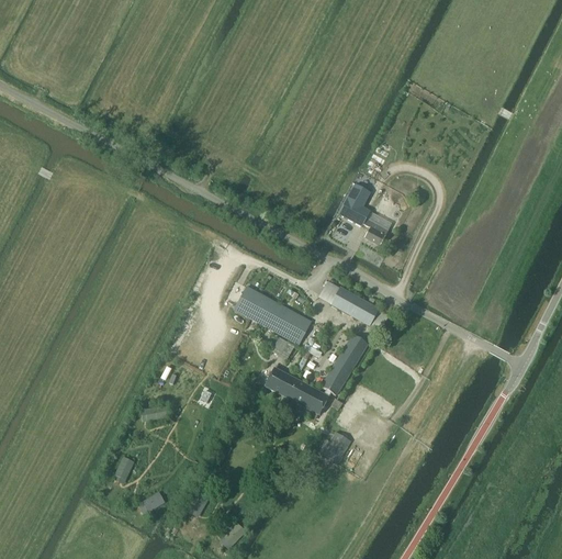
[(373,166),(370,171),(375,175),(380,166),(383,160),(389,152),(377,145),(368,163),(373,166)]
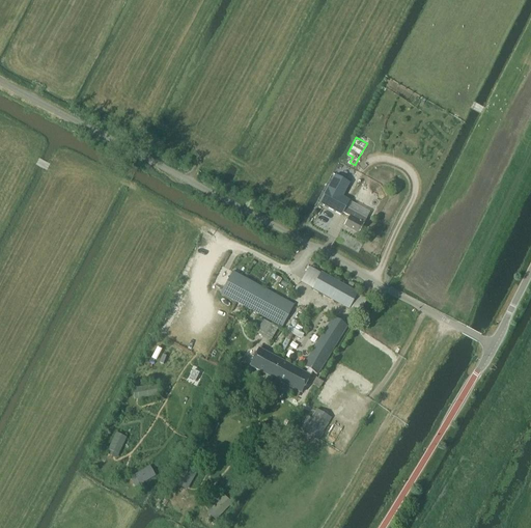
[(323,197),(322,199),(325,201),(324,203),(341,213),(342,212),(348,215),(343,224),(358,231),(363,223),(363,222),(366,216),(345,205),(348,200),(327,189),(323,197)]
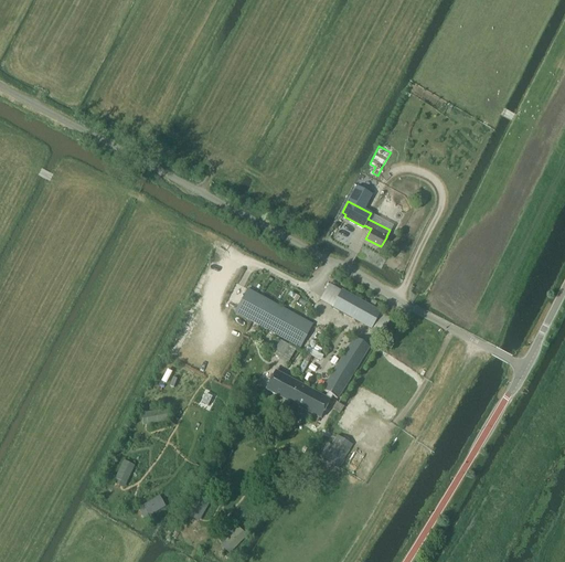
[(235,310),(299,346),(312,322),(247,287),(235,310)]
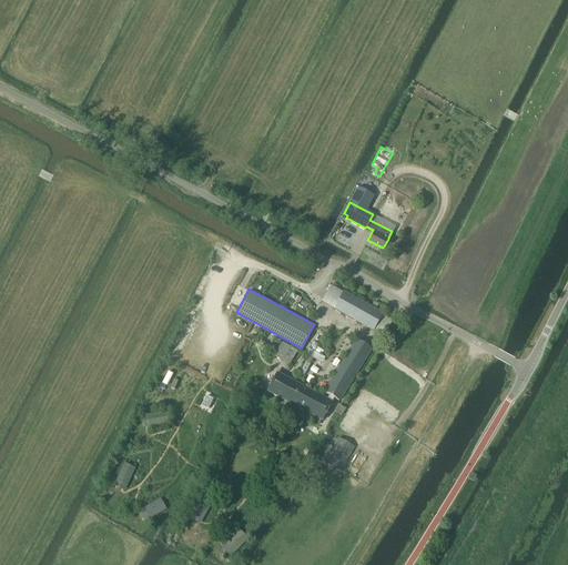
[(343,290),(334,306),(373,329),(382,312),(343,290)]
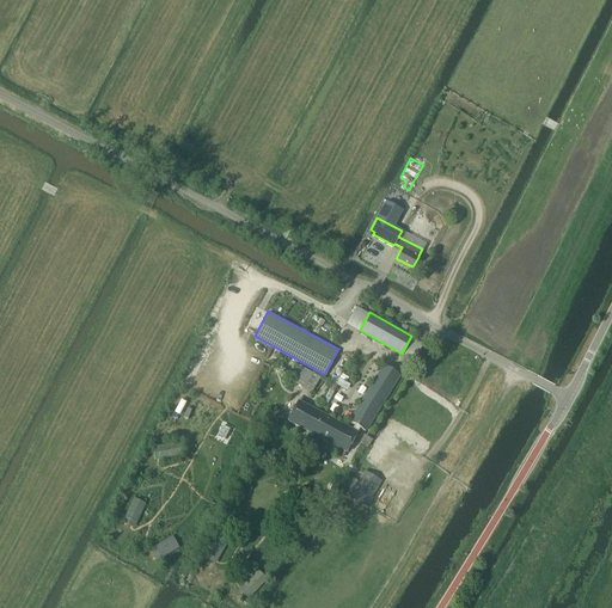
[(384,363),(349,419),(354,423),(352,427),(356,430),(359,425),(365,429),(399,373),(384,363)]
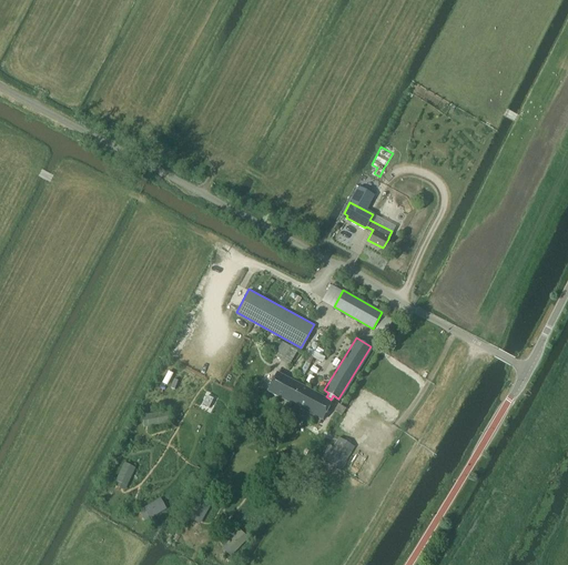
[(282,340),(275,351),(284,356),(291,344),(282,340)]
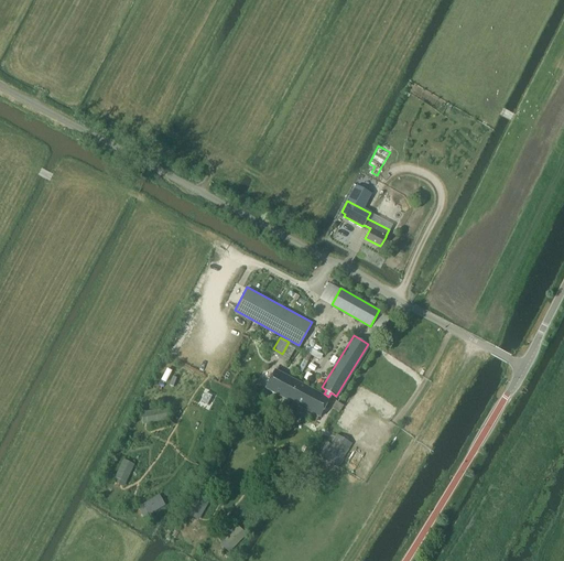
[(264,386),(320,416),(329,397),(328,397),(324,394),(274,368),(264,386)]
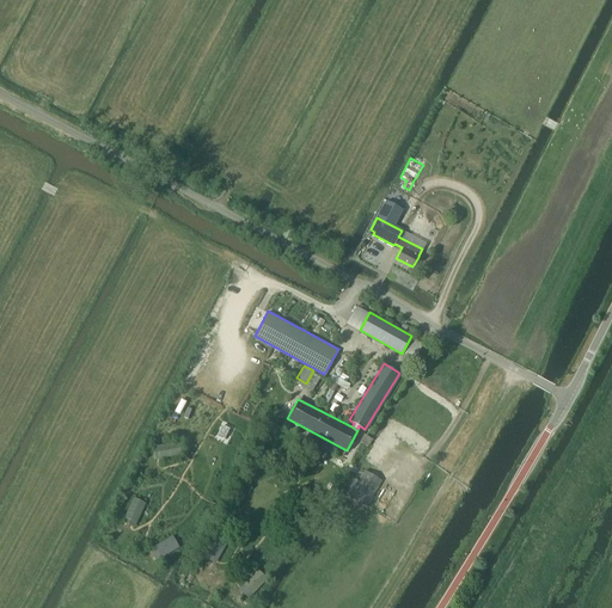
[(222,424),(218,434),(225,437),(230,428),(222,424)]
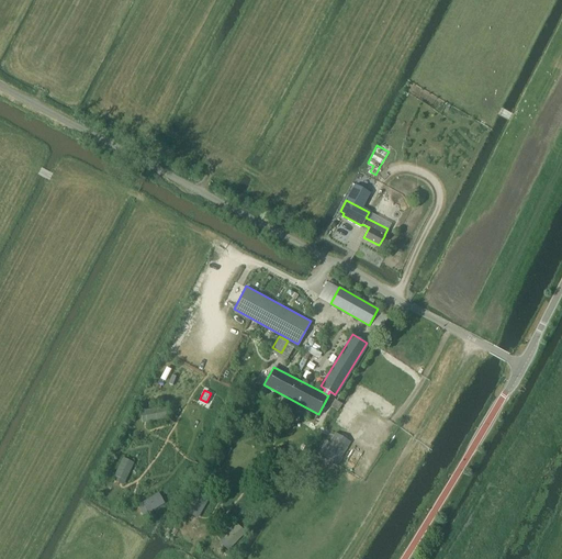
[(335,398),(330,404),(337,409),(341,402),(335,398)]
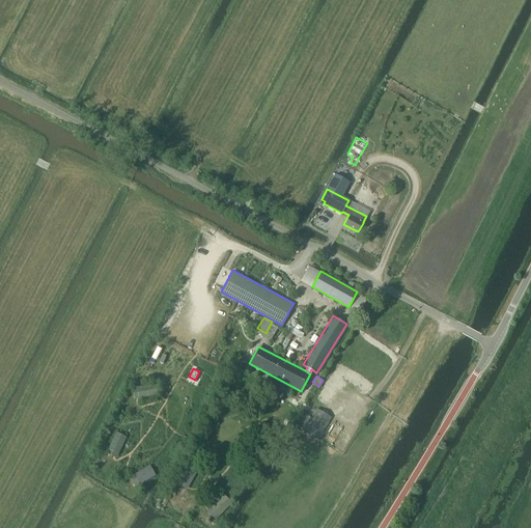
[(303,428),(317,438),(332,415),(317,406),(303,428)]
